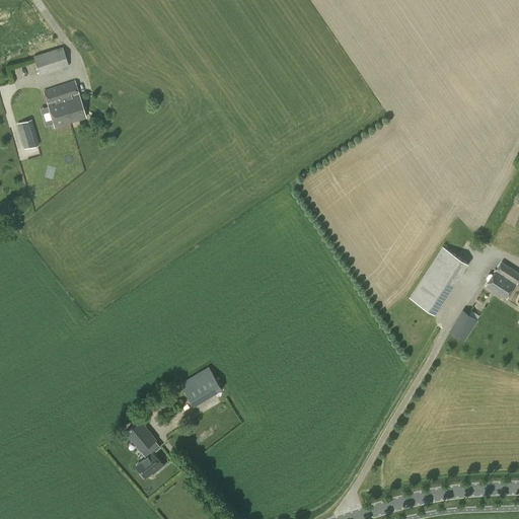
[(40,75),(68,66),(62,48),(33,56),(40,75)]
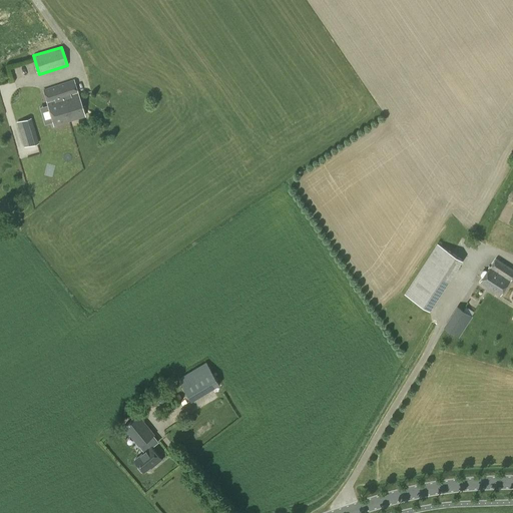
[(49,107),(79,98),(74,80),(43,90),(49,107)]
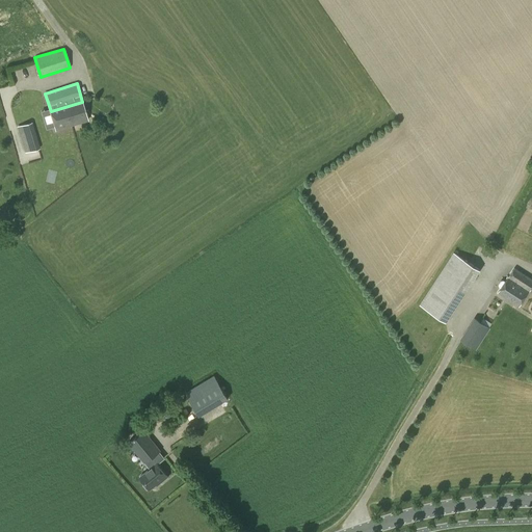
[(82,102),(51,111),(56,130),(88,120),(82,102)]
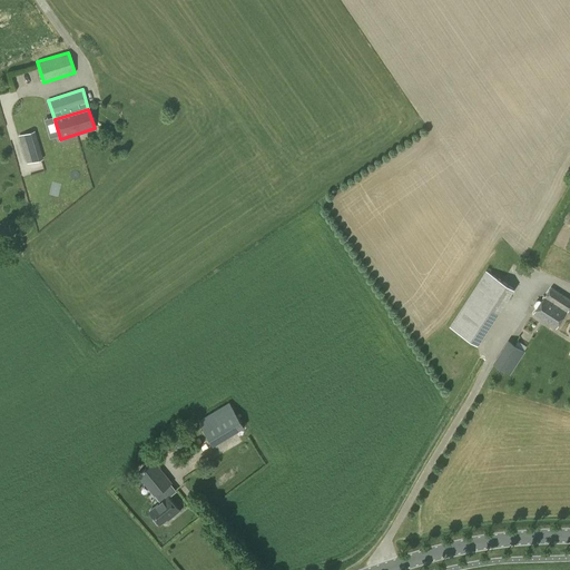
[(27,164),(43,158),(35,130),(18,136),(27,164)]
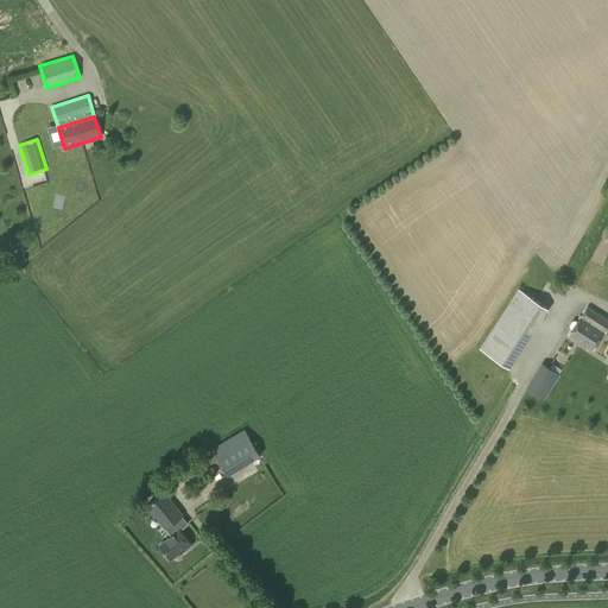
[(511,367),(550,306),(519,287),(481,347),(511,367)]
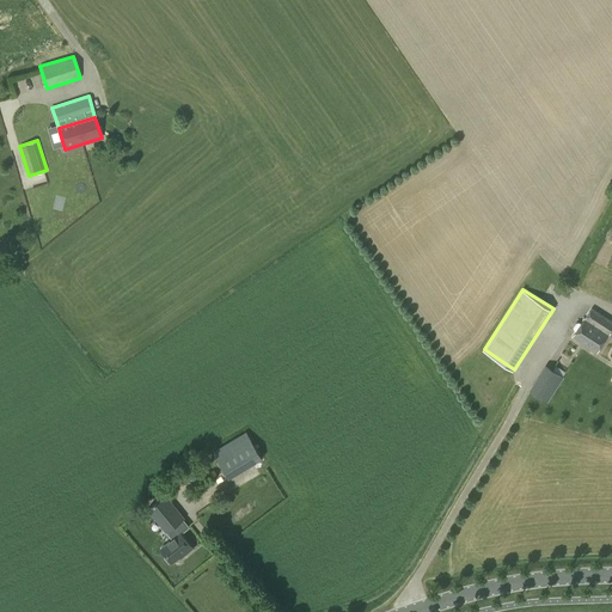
[(611,330),(611,320),(592,307),(582,324),(580,323),(577,323),(576,323),(574,326),(574,329),(574,330),(576,331),(574,336),(598,353),(611,330)]
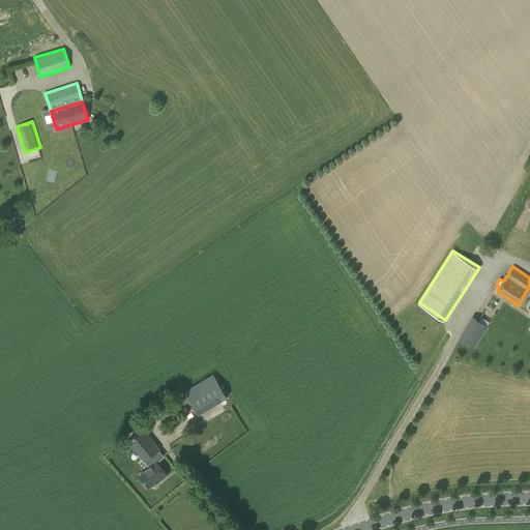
[(489,326),(472,316),(458,339),(474,349),(489,326)]
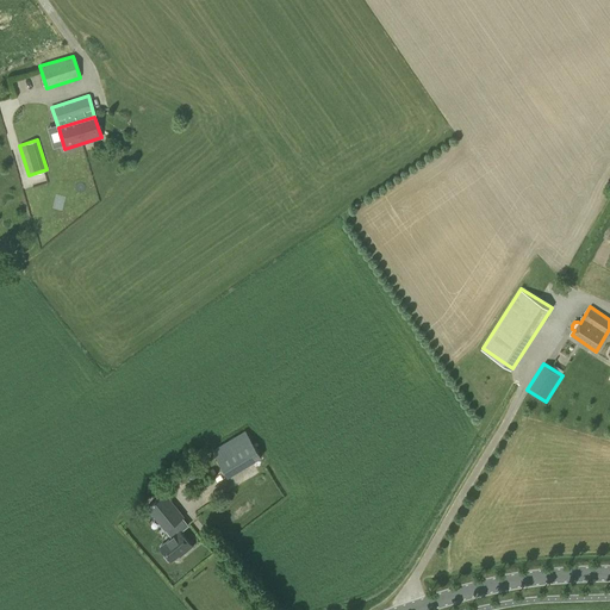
[(229,477),(262,458),(247,430),(213,449),(229,477)]
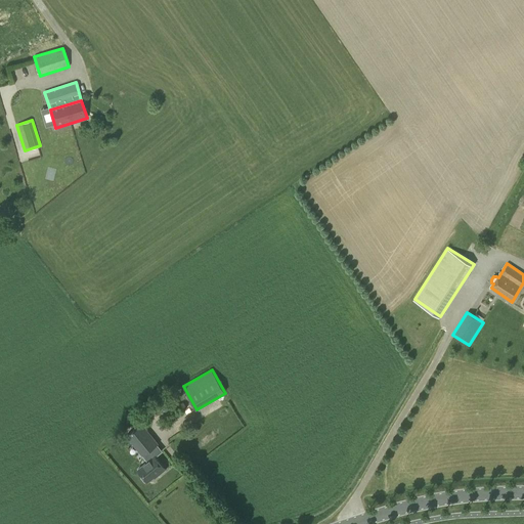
[(156,477),(166,469),(156,456),(162,452),(160,450),(161,449),(158,445),(158,444),(142,425),(127,436),(147,462),(138,470),(148,482),(155,476),(156,477)]
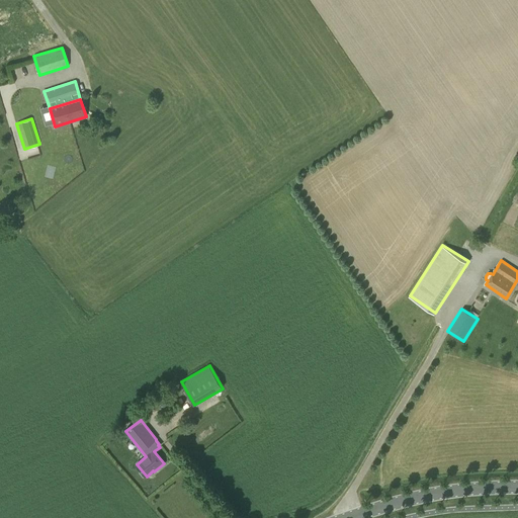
All buildings are outlined.
